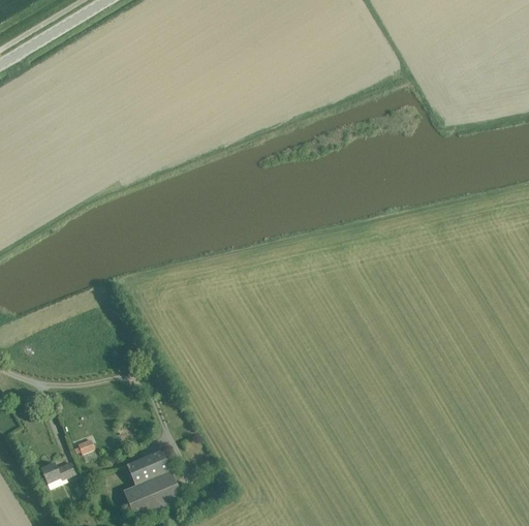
[(79,444),(83,455),(96,450),(92,439),(79,444)]
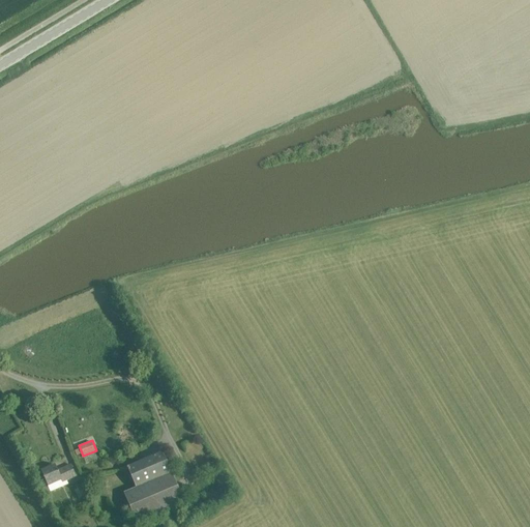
[(162,450),(127,466),(136,486),(171,471),(162,450)]
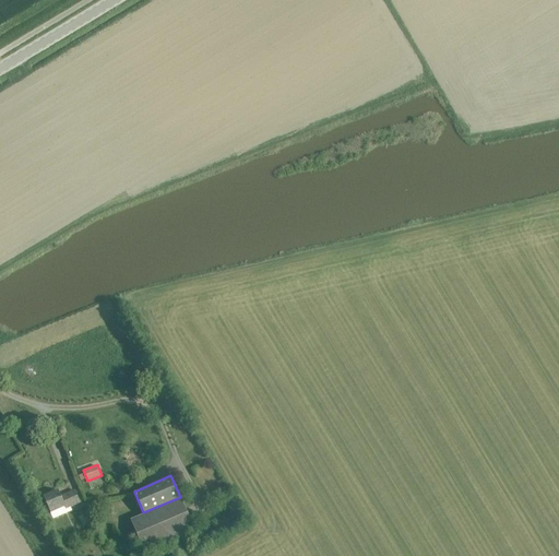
[(66,508),(80,501),(74,489),(61,496),(58,489),(44,496),(50,512),(64,506),(66,508)]
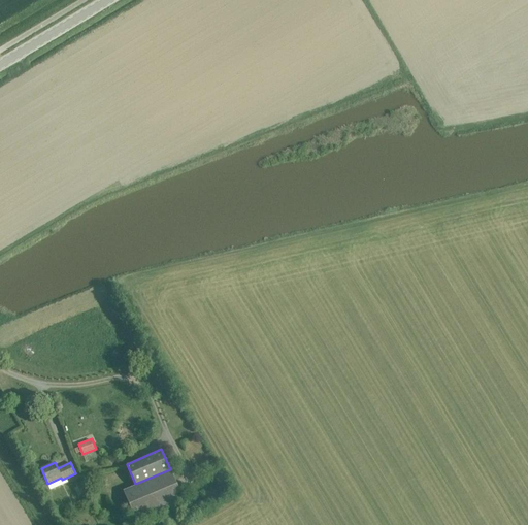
[(183,498),(170,469),(135,484),(123,490),(135,519),(183,498)]
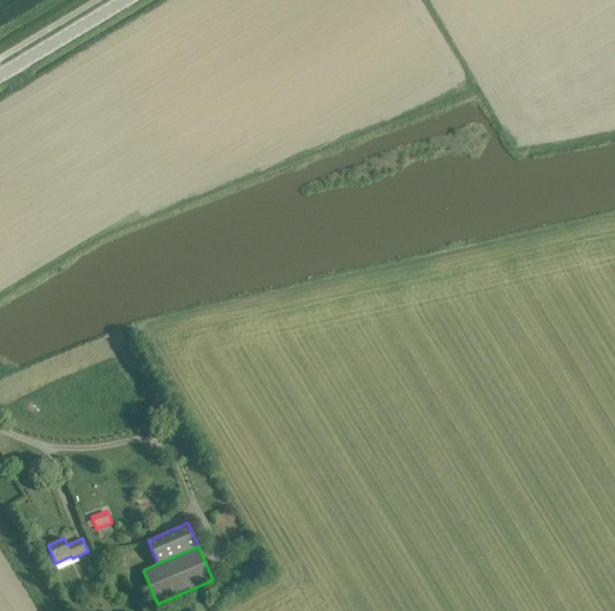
[(93,563),(87,565),(91,575),(97,573),(93,563)]
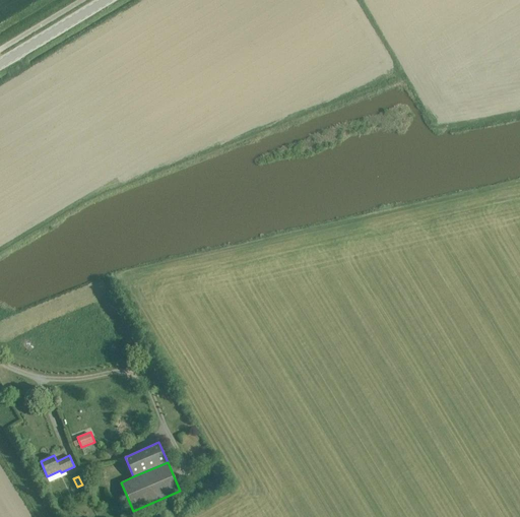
All buildings are outlined.
